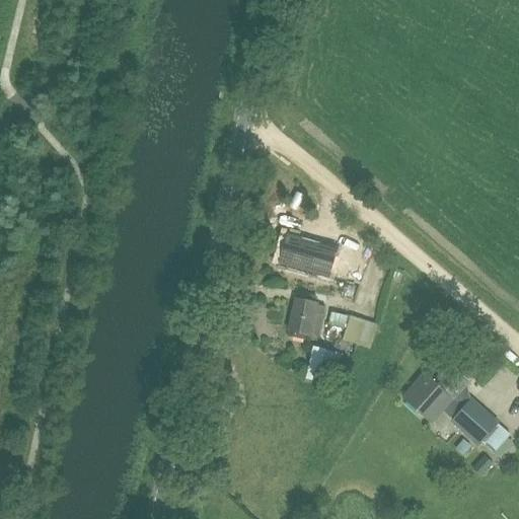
[(338,248),(287,235),(279,264),(329,277),(338,248)]
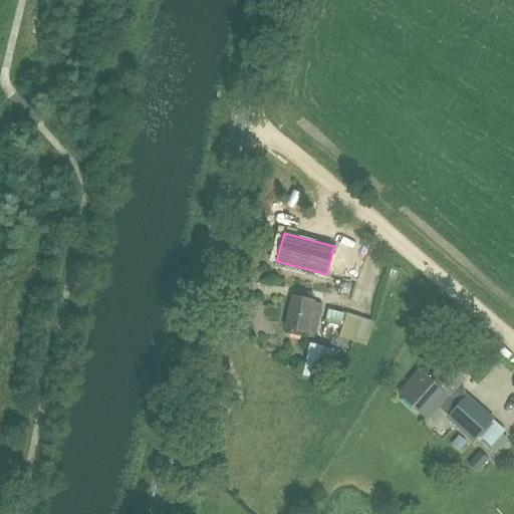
[(321,302),(291,296),(285,327),(289,328),(288,333),(301,336),(302,331),(315,333),(321,302)]
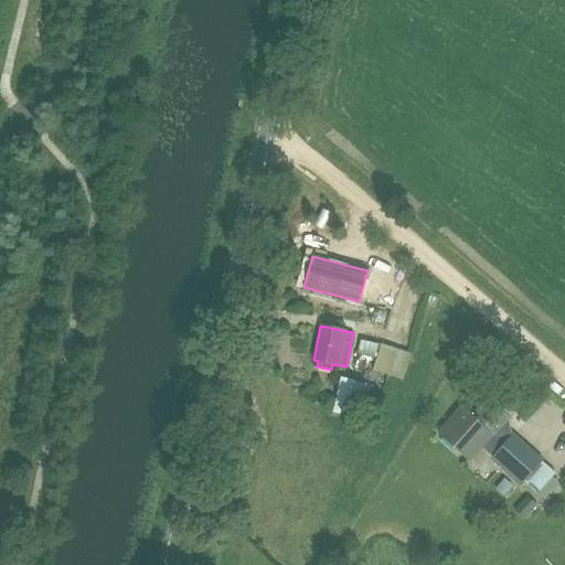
[(375,358),(380,344),(360,339),(355,353),(375,358)]
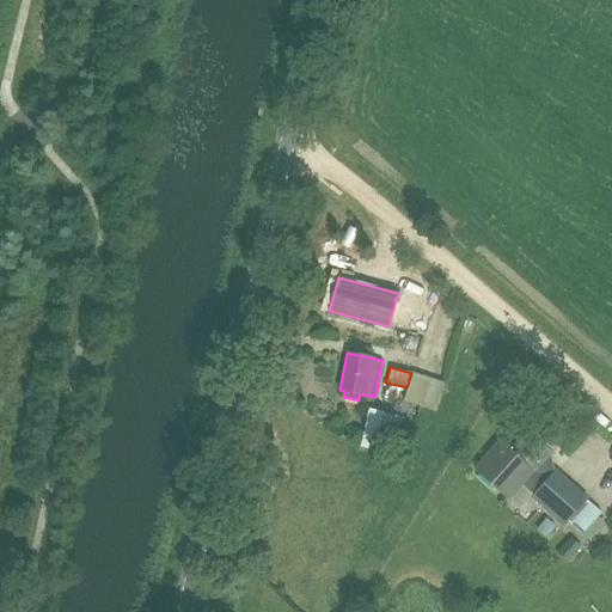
[(435,411),(444,381),(411,372),(403,401),(404,402),(402,409),(416,414),(418,405),(435,411)]
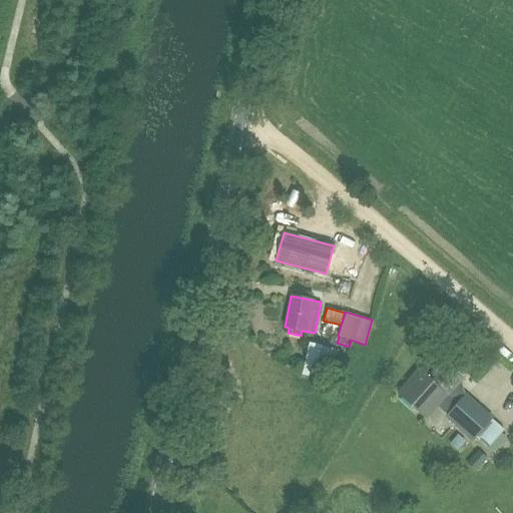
[(463,377),(444,360),(428,378),(418,369),(397,393),(426,418),(437,406),(447,415),(465,394),(455,385),(463,377)]
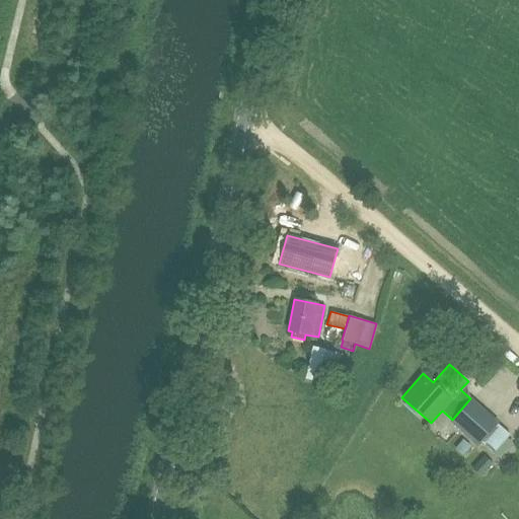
[(450,422),(477,446),(480,442),(493,452),(509,434),(498,424),(499,423),(470,398),(452,420),(450,422)]
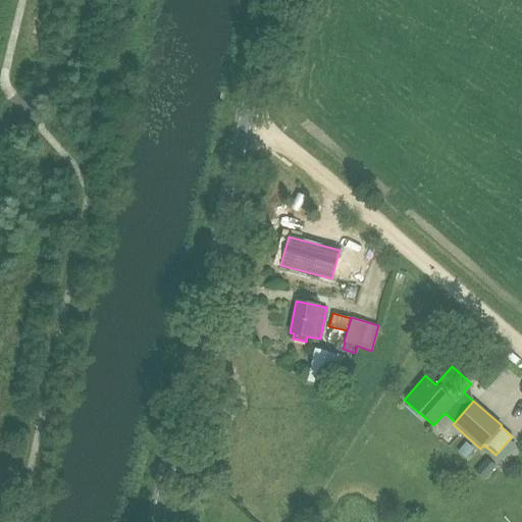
[(473,470),(484,480),(497,466),(485,457),(473,470)]
